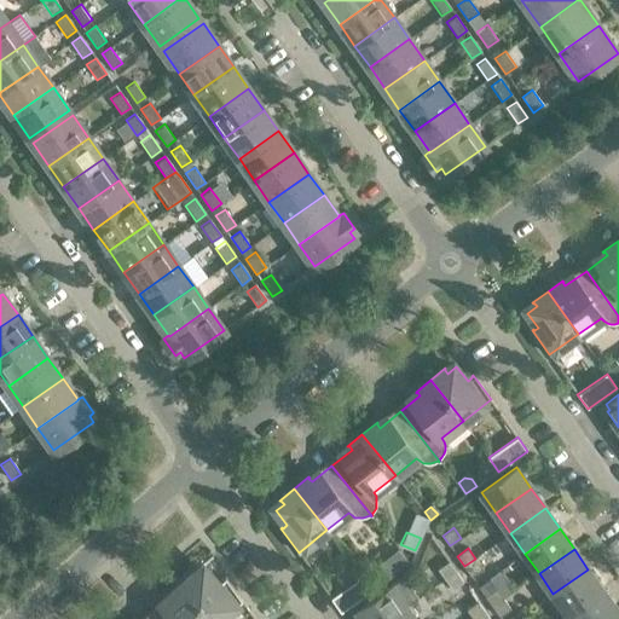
[(481,568),(475,559),(464,566),(470,576),(481,568)]
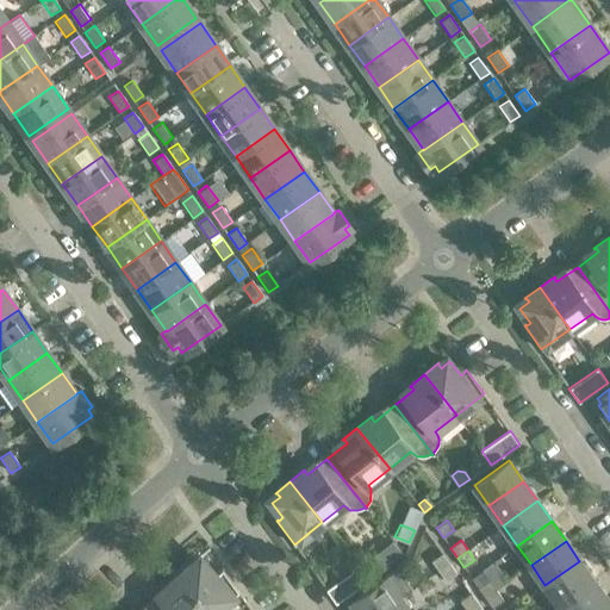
[(449,564),(442,553),(431,561),(439,571),(449,564)]
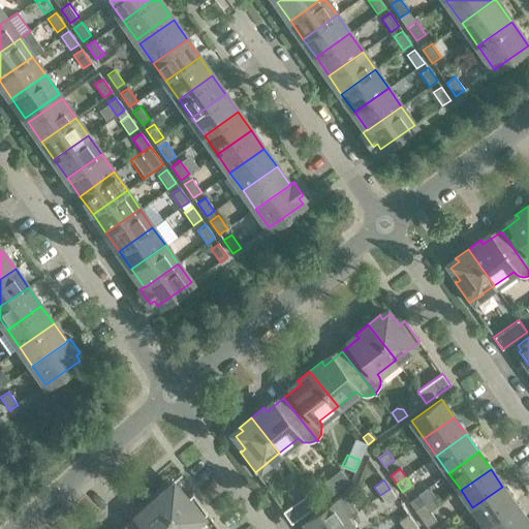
[(167,489),(155,499),(181,528),(188,528),(207,514),(192,492),(191,493),(191,494),(187,498),(177,487),(169,493),(167,490),(167,489)]
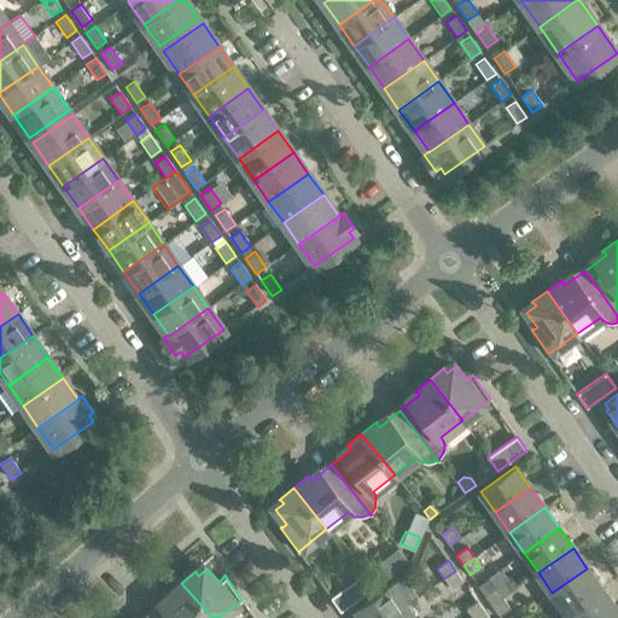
[(601,588),(587,569),(552,593),(566,613),(601,588)]
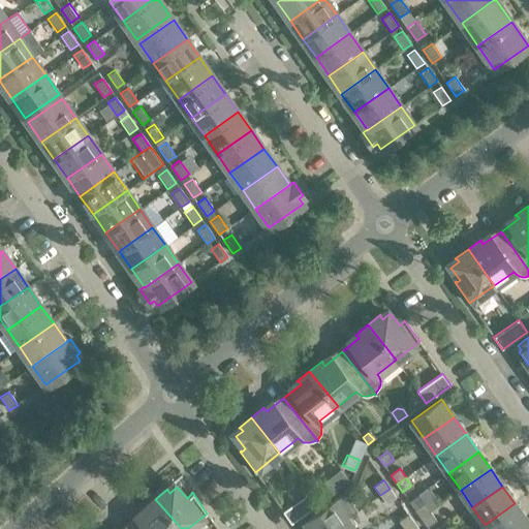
[(396,497),(390,489),(380,495),(386,503),(396,497)]
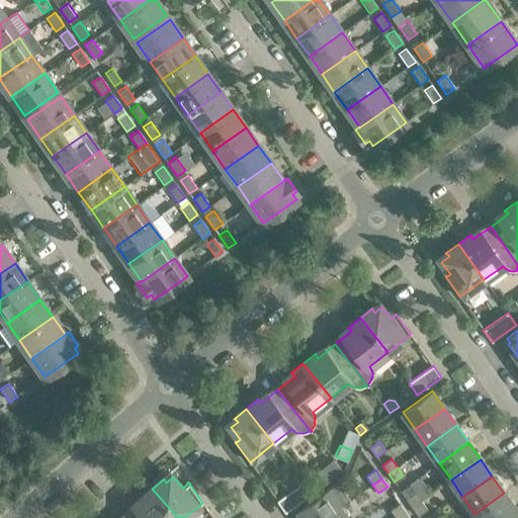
[(350,501),(338,483),(300,509),(304,513),(301,515),(304,517),(325,517),(340,507),(350,501)]
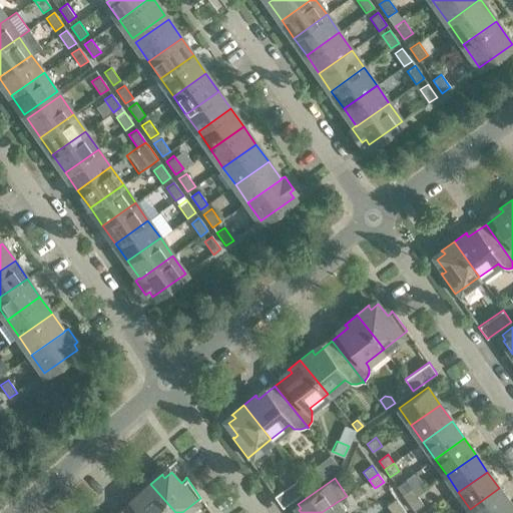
[(298,479),(274,496),(283,508),(307,491),(298,479)]
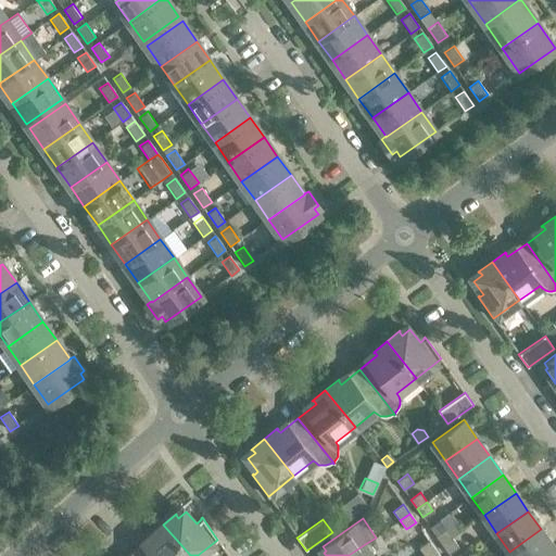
[(190,555),(163,525),(150,535),(151,536),(151,535),(154,539),(137,554),(138,555),(190,555)]
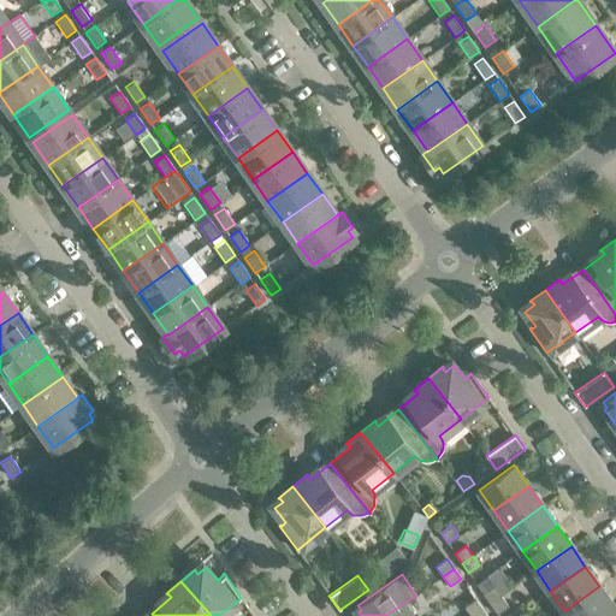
[(493,586),(483,593),(490,603),(501,596),(493,586)]
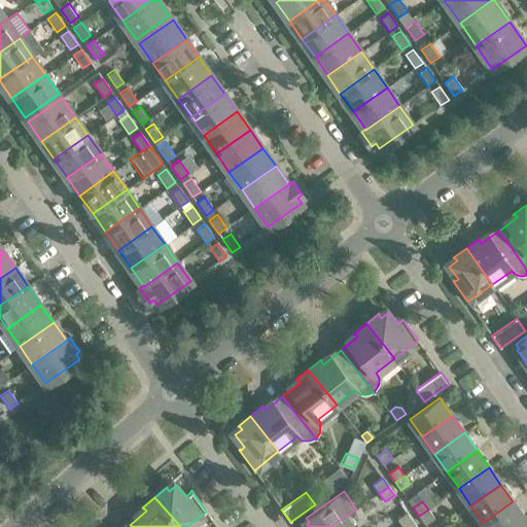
[(513,526),(525,519),(513,501),(483,523),(486,526),(513,526)]
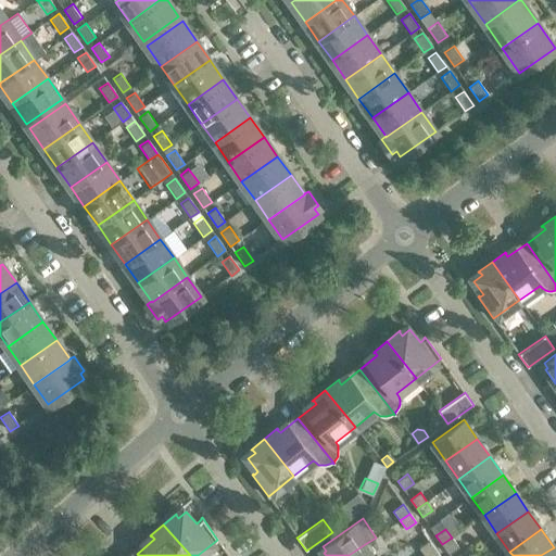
[(458,546),(452,538),(442,544),(449,554),(458,546)]
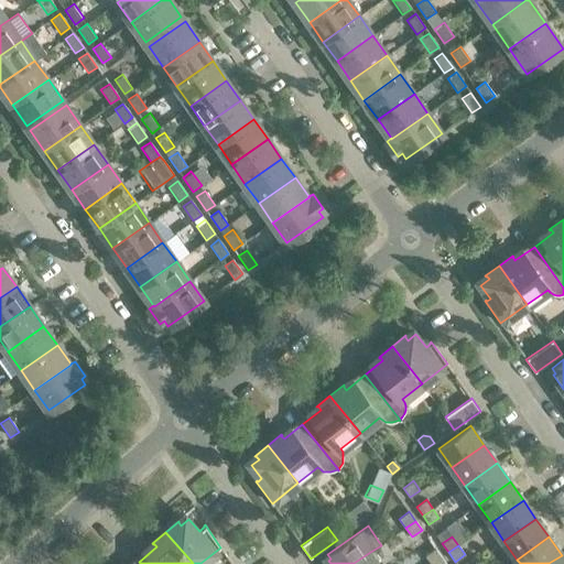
[(431,563),(441,557),(435,549),(424,555),(431,563)]
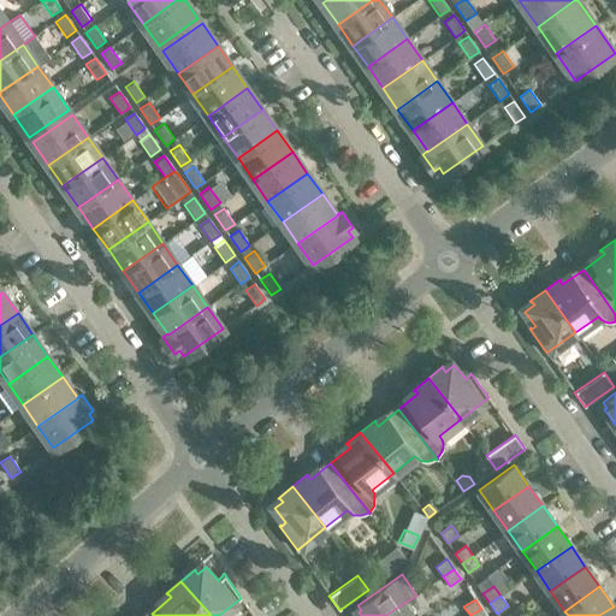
[(413,615),(404,603),(386,615),(413,615)]
